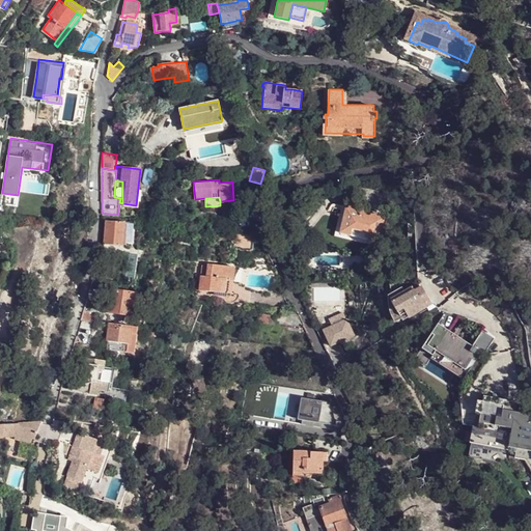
[(380,242),(386,217),(368,213),(370,203),(350,198),(347,207),(346,207),(345,212),(340,232),(380,242)]
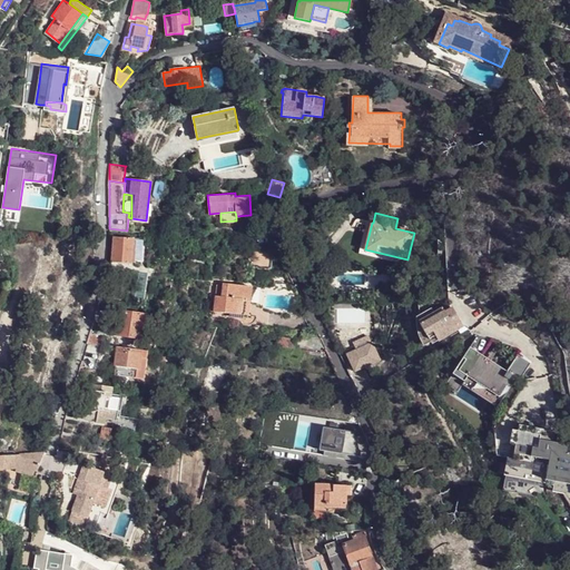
[(371,227),(366,226),(360,253),(406,265),(408,259),(365,249),(371,227)]
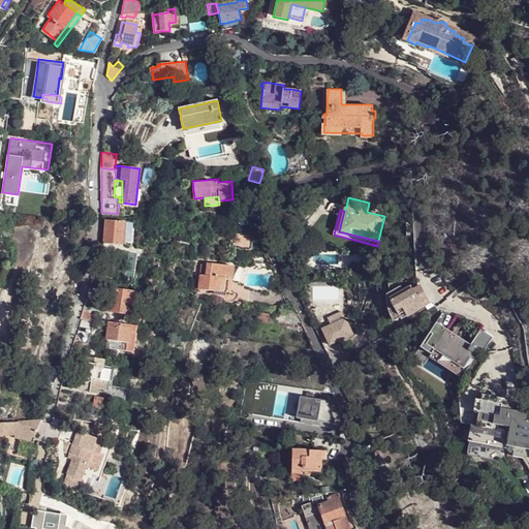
[(104,220),(103,243),(122,245),(123,241),(123,238),(124,224),(124,221),(104,220)]
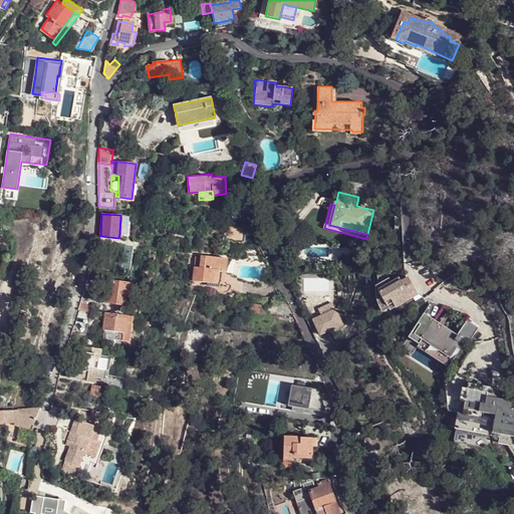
[(119,231),(119,234),(126,235),(130,235),(132,217),(129,216),(120,215),(120,218),(119,231)]
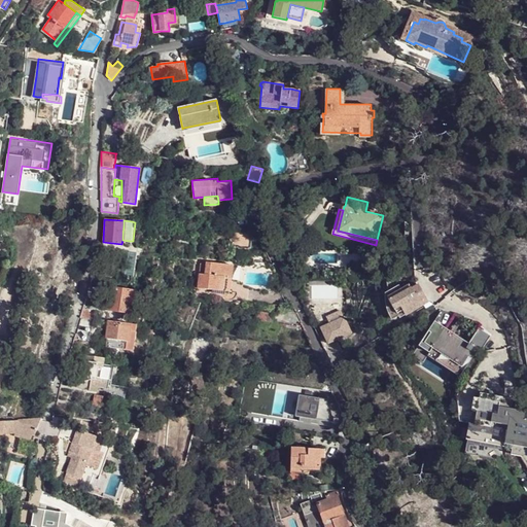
[(230,231),(229,242),(227,243),(237,246),(250,246),(251,233),(230,230),(230,231)]
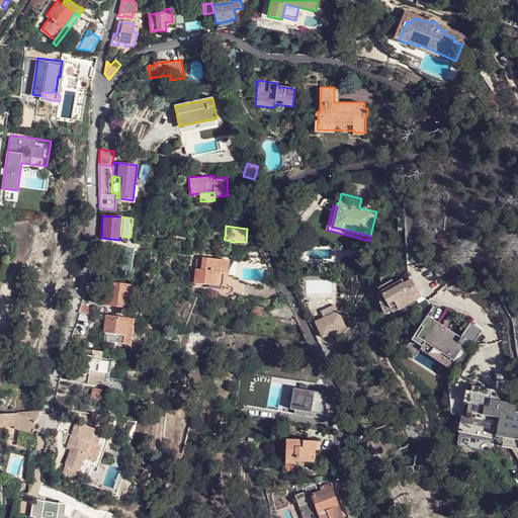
[(359,250),(356,261),(364,263),(366,252),(359,250)]
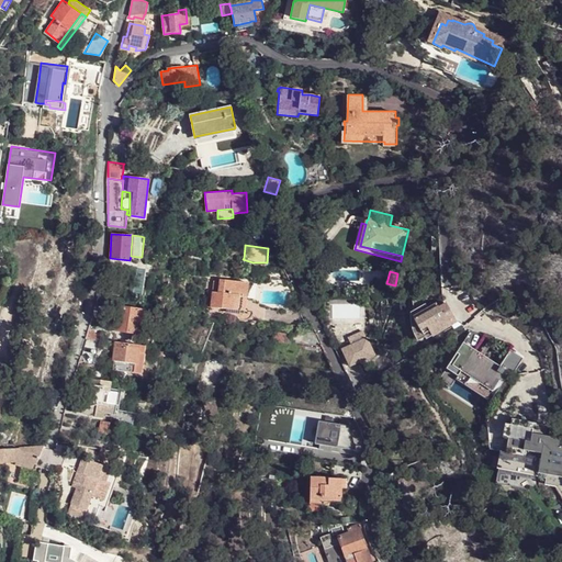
[(212,306),(246,311),(249,282),(240,281),(223,279),(222,279),(221,279),(220,279),(215,278),(214,292),(212,306)]
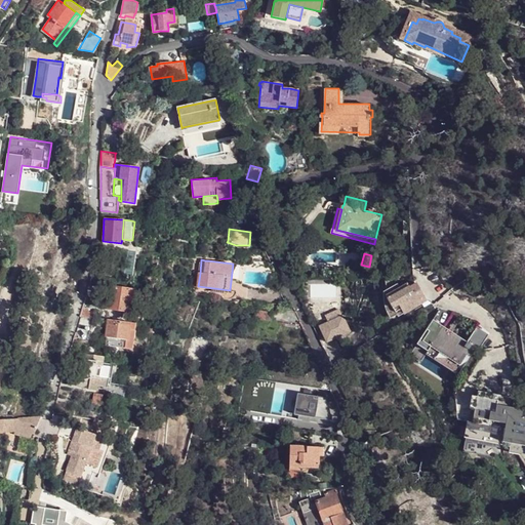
[(390,317),(391,319),(398,315),(399,317),(422,303),(412,285),(410,286),(408,283),(400,288),(398,283),(385,292),(384,293),(384,294),(384,295),(384,297),(385,299),(385,301),(385,305),(386,306),(386,307),(386,308),(387,310),(388,313),(389,315),(390,317)]
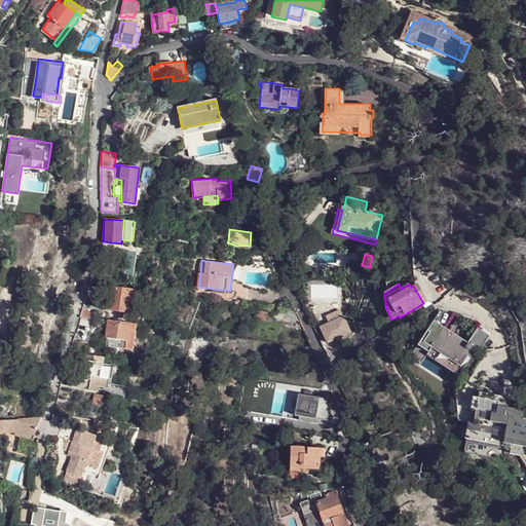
[(110,320),(118,321),(118,318),(121,318),(122,310),(129,311),(134,290),(109,286),(105,312),(110,320)]
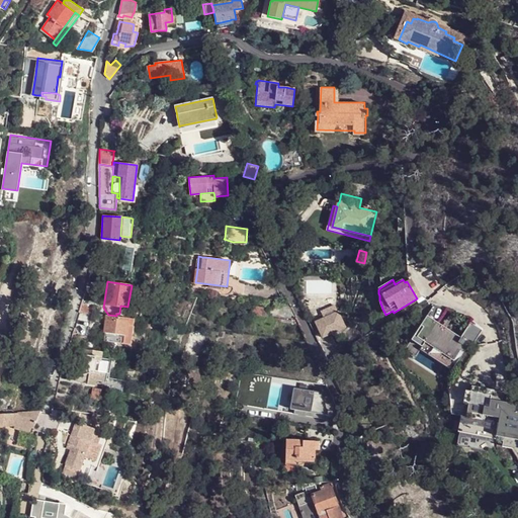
[(252,315),(267,317),(270,306),(254,303),(252,315)]
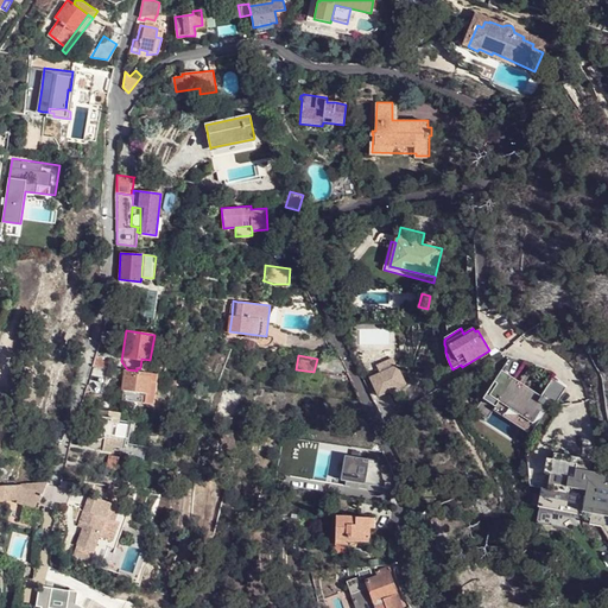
[(493,412),(530,436),(550,405),(553,407),(565,388),(551,380),(540,398),(513,381),(523,366),(508,361),(475,411),(488,419),(493,412)]
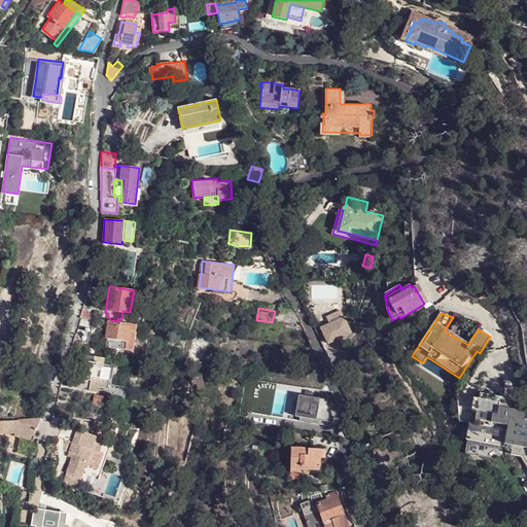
[(322,328),(329,344),(352,332),(345,317),(322,328)]
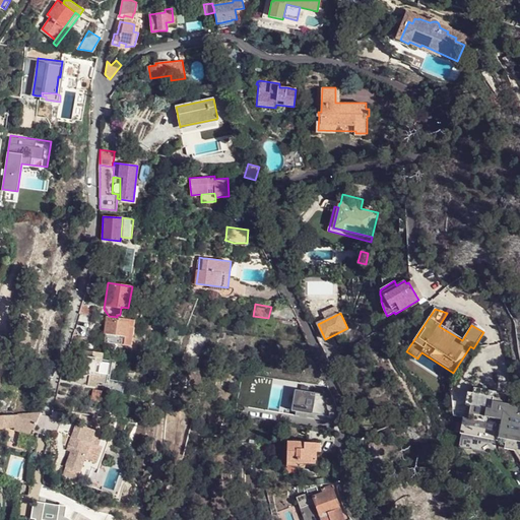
[(109,316),(106,316),(103,340),(131,344),(134,325),(126,324),(127,319),(117,317),(109,316)]
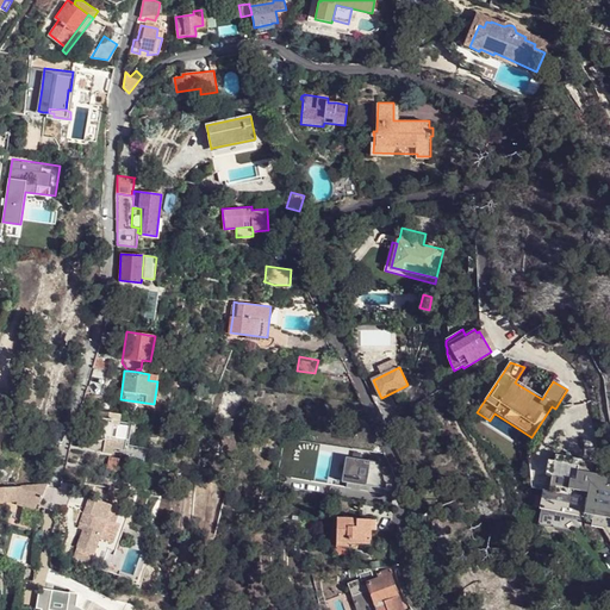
[(101,450),(113,453),(116,444),(124,447),(126,436),(117,434),(120,415),(100,411),(99,422),(89,419),(87,433),(93,434),(94,440),(104,436),(101,450)]
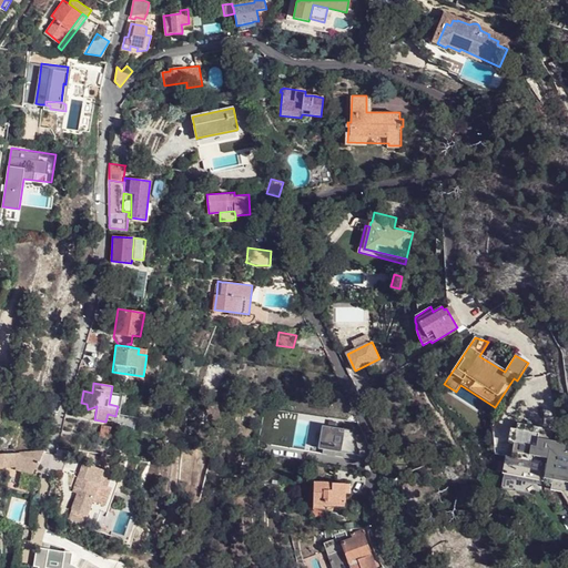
[(112,426),(103,424),(101,437),(110,438),(112,426)]
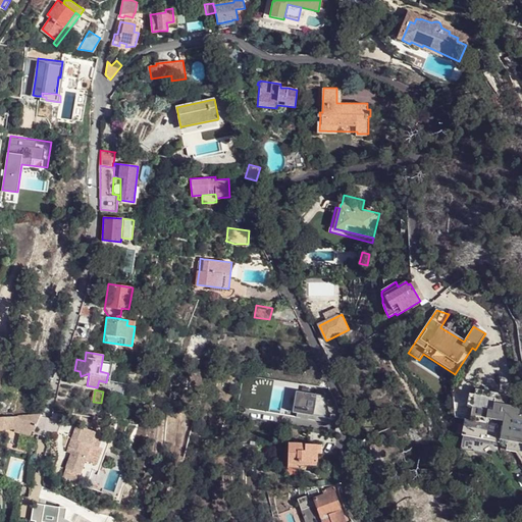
[(490,440),(500,442),(500,439),(501,435),(521,438),(521,415),(519,415),(520,407),(512,406),(494,403),(497,394),(475,389),(470,420),(465,419),(462,435),(463,435),(490,440)]
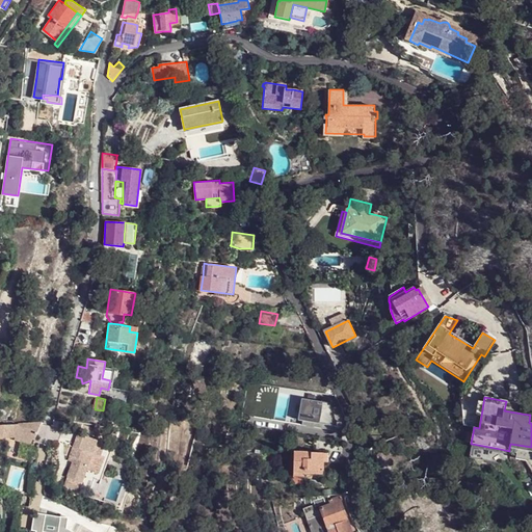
[(333,405),(308,401),(304,423),(303,427),(336,432),(336,428),(339,428),(333,405)]
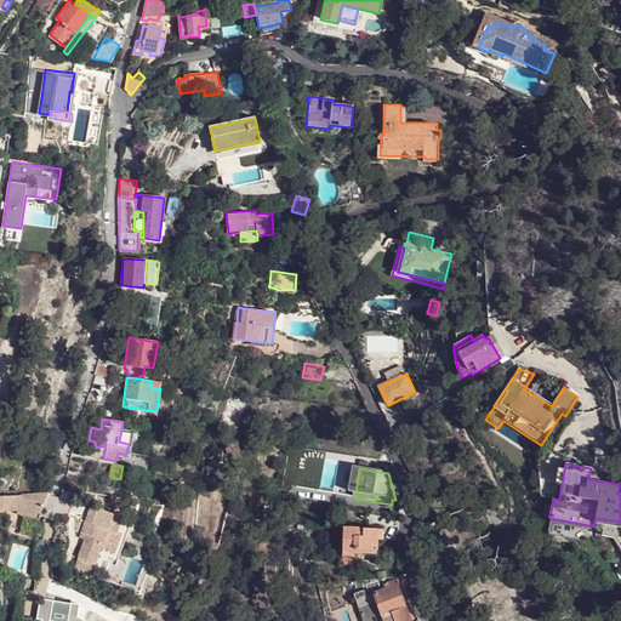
[(588,479),(609,483),(611,471),(591,468),(588,479)]
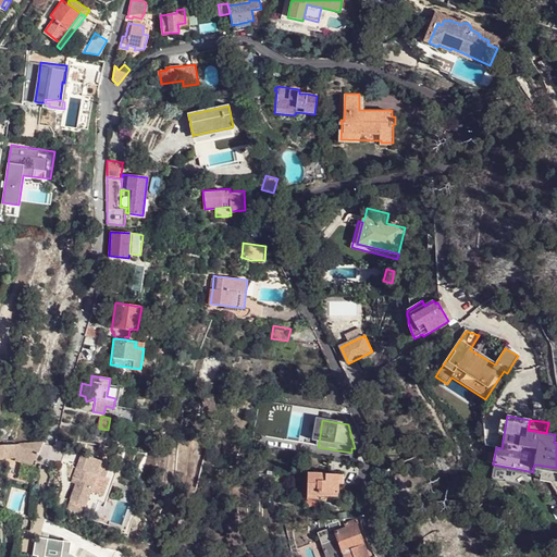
[(90,440),(103,443),(104,434),(93,431),(90,440)]
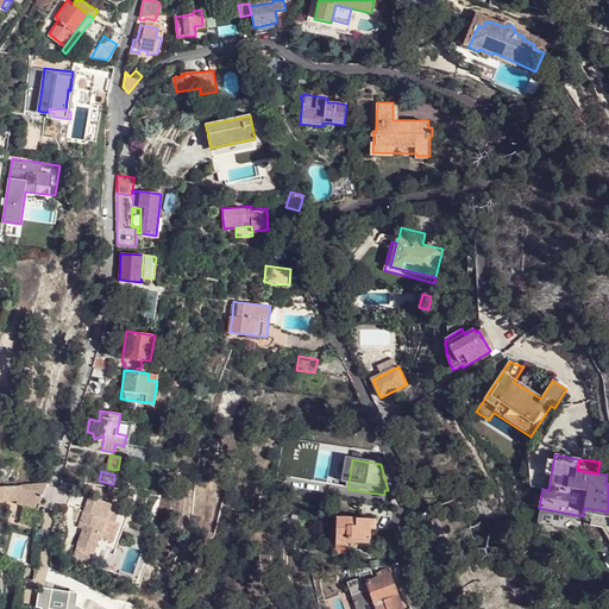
[(39,503),(43,504),(49,483),(0,487),(0,502),(19,501),(23,502),(24,498),(39,503)]
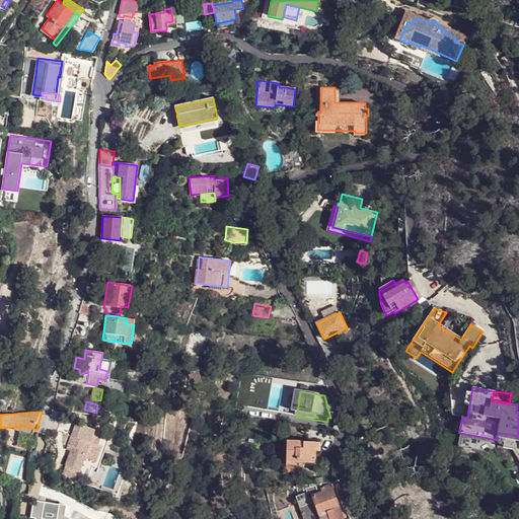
[(64,473),(79,478),(81,470),(82,470),(87,457),(97,461),(103,446),(99,444),(104,430),(96,427),(95,429),(77,423),(72,435),(73,437),(71,437),(67,448),(72,449),(66,464),(67,465),(64,473)]
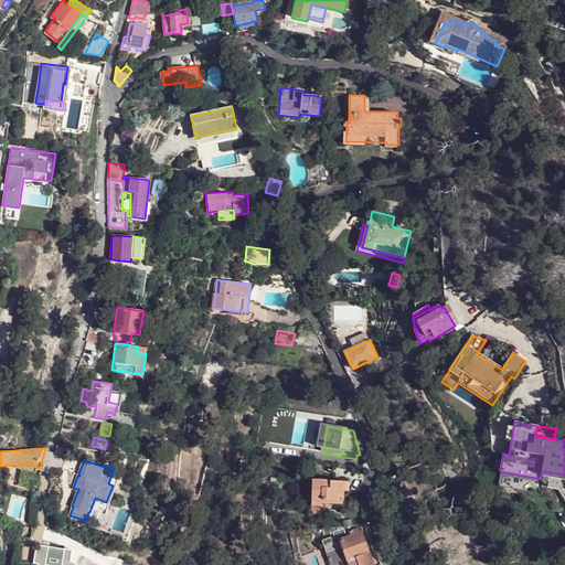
[(35,473),(36,467),(22,462),(21,466),(20,468),(35,473)]
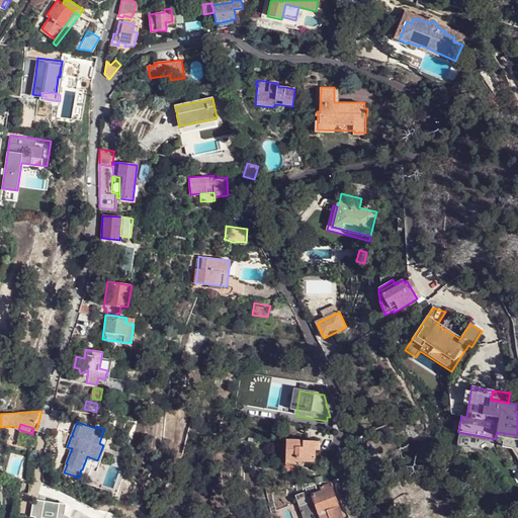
[(459,432),(458,442),(486,447),(487,437),(459,432)]
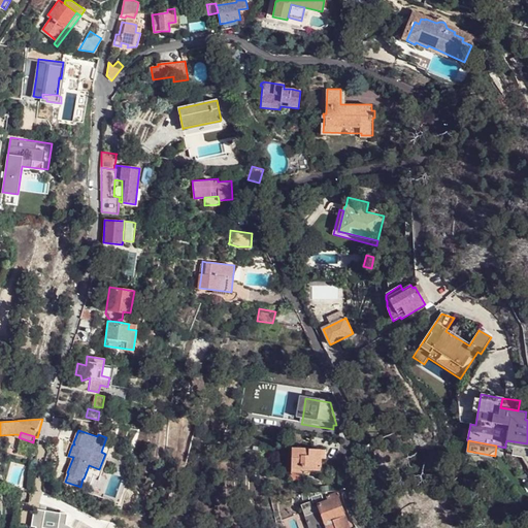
[(323,459),(323,450),(294,449),(293,471),(304,471),(303,467),(322,467),(323,459)]
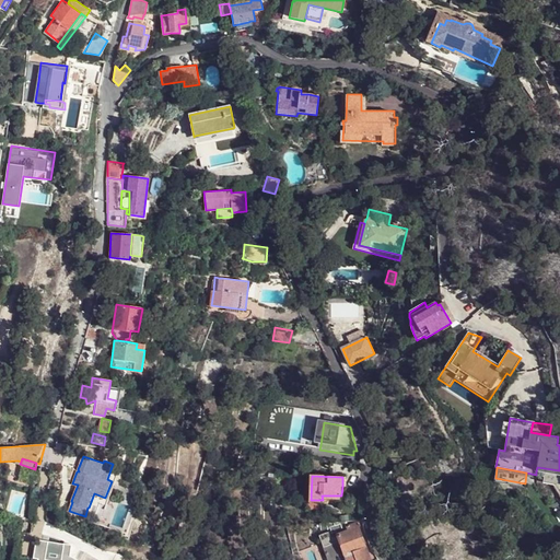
[(370,559),(372,559),(360,527),(361,527),(359,523),(350,526),(348,522),(341,522),(343,529),(349,528),(349,531),(339,535),(340,538),(336,539),(330,523),(313,524),(313,528),(310,528),(310,533),(316,532),(318,537),(326,537),(323,538),(330,559),(370,559)]
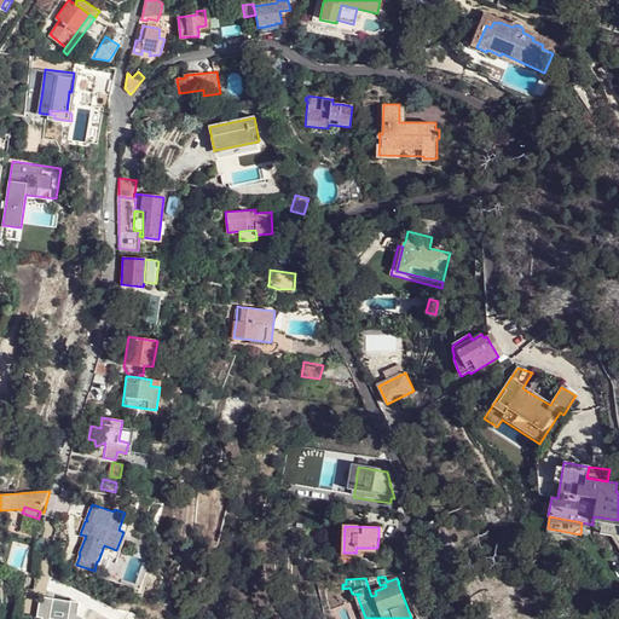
[(87,618),(79,614),(80,602),(71,601),(71,603),(53,600),(55,599),(45,596),(45,599),(41,599),(38,617),(44,617),(42,618),(87,618)]
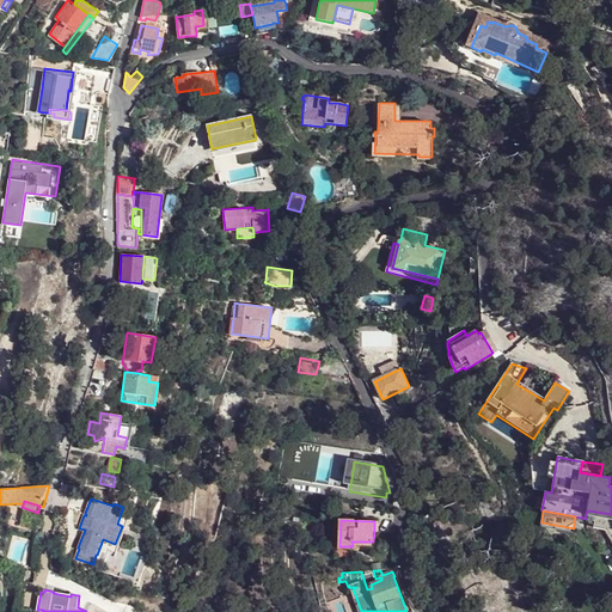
[(97,611),(101,606),(79,595),(78,607),(86,611),(97,611)]
